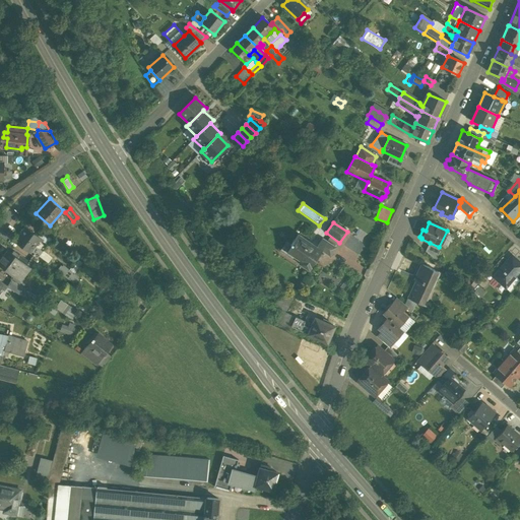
[(43,239),(25,226),(14,241),(31,254),(33,254),(34,255),(38,258),(39,256),(47,245),(42,241),(43,239)]
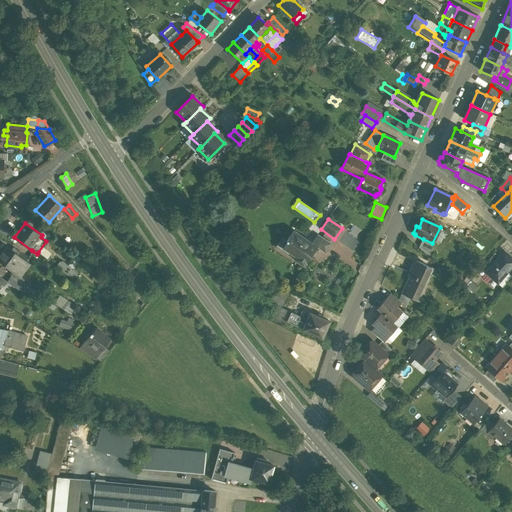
[(312,243),(293,231),(287,241),(288,241),(283,248),(296,257),(294,259),(304,266),(316,247),(317,247),(312,243)]
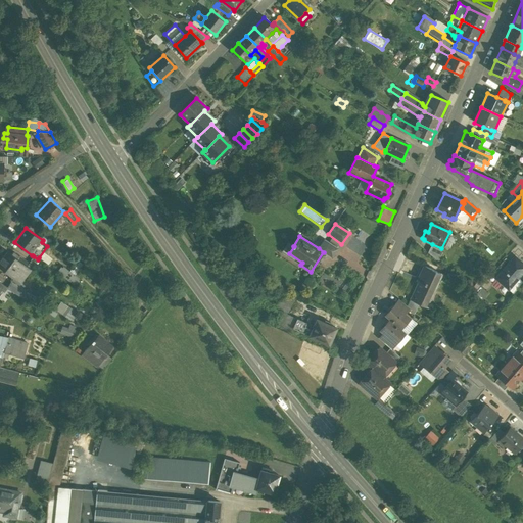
[(324,240),(319,248),(324,252),(323,252),(332,258),(338,249),(324,240)]
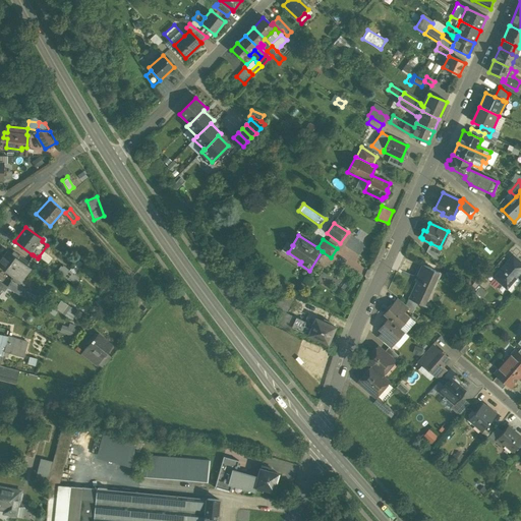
[(440,247),(430,243),(425,251),(437,261),(443,249),(440,247)]
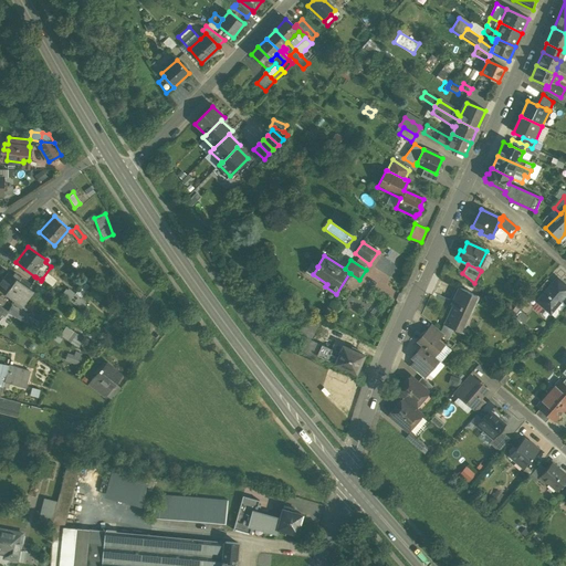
[(13,275),(10,272),(3,280),(3,279),(0,282),(0,289),(12,299),(14,295),(24,283),(20,280),(13,275)]
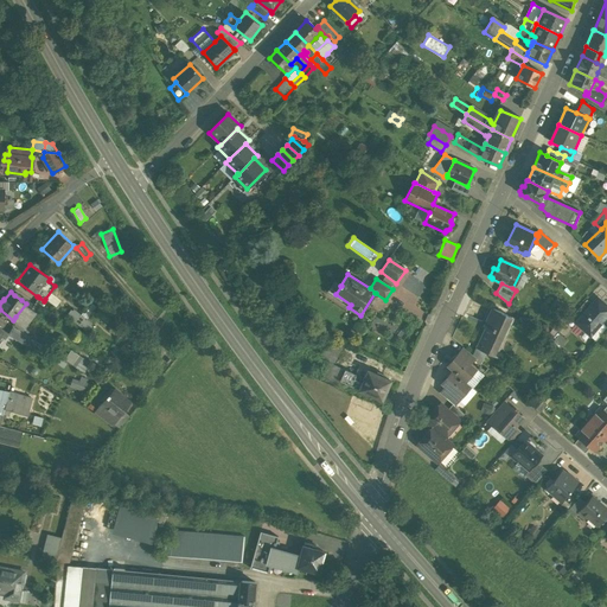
[(53,305),(45,299),(44,301),(39,298),(36,302),(48,312),(53,305)]
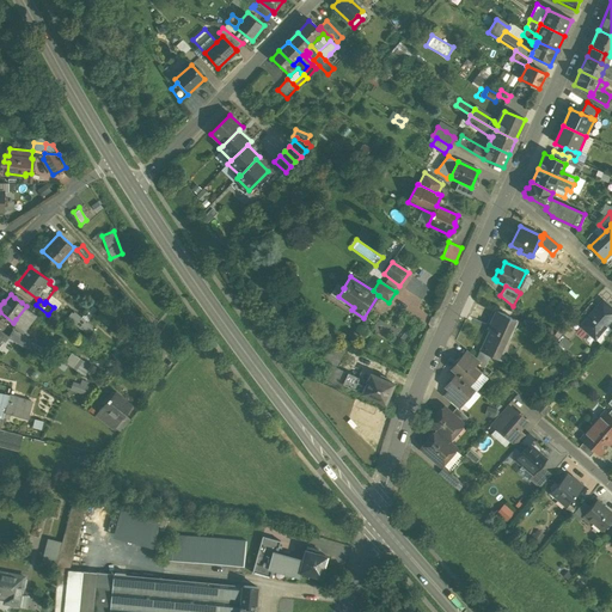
[(611,308),(603,301),(581,326),(595,338),(606,325),(611,318),(611,308)]
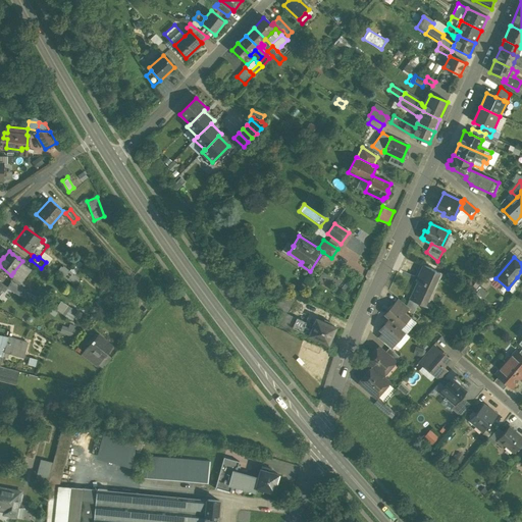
[(22,261),(13,272),(20,277),(30,267),(22,261)]
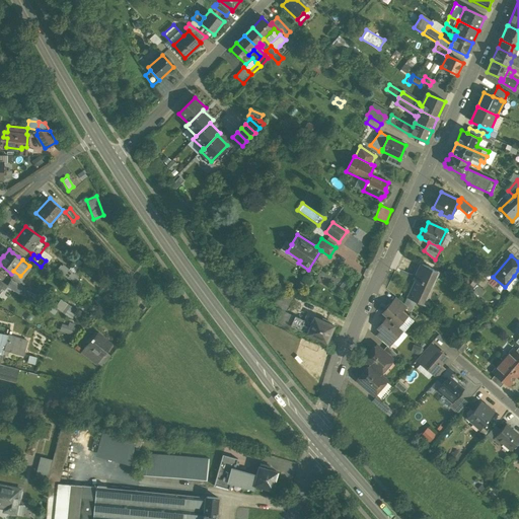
[(61,264),(57,269),(71,280),(75,275),(61,264)]
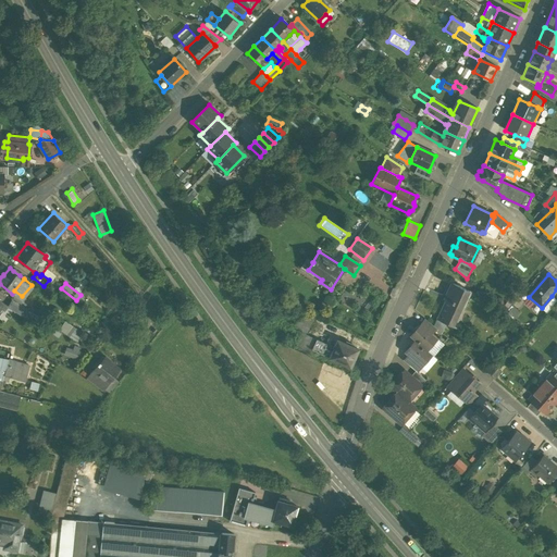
[(471,293),(452,283),(444,300),(445,301),(436,320),(446,324),(453,326),(462,306),(465,307),(471,293)]
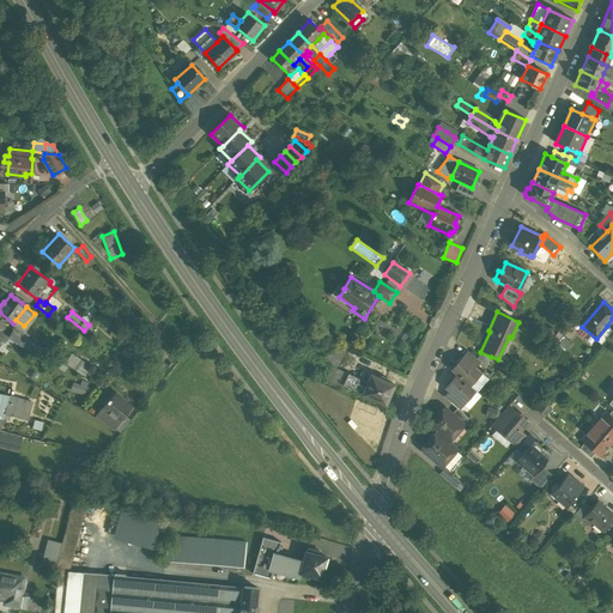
[(24,326),(16,320),(13,323),(13,329),(14,332),(31,341),(34,337),(36,333),(24,326)]
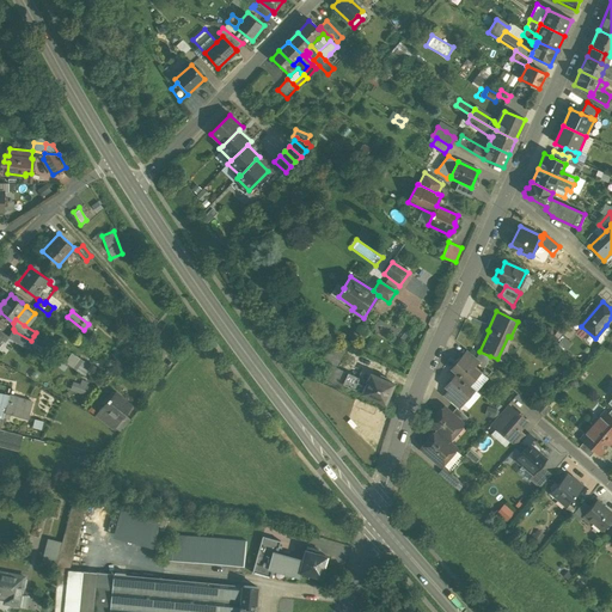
[(606,325),(595,338),(600,343),(611,330),(606,325)]
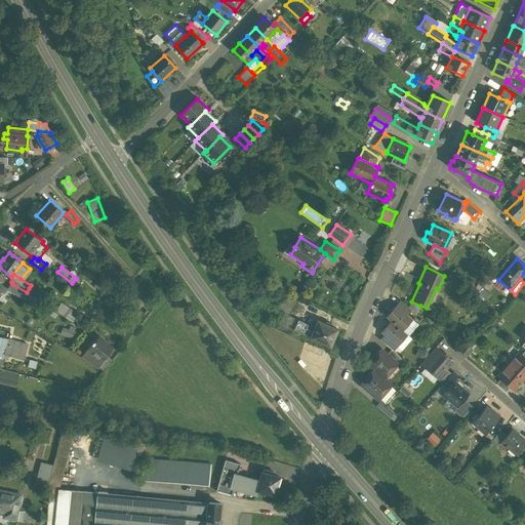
[(27,292),(12,284),(9,288),(10,291),(24,299),(28,293),(27,292)]
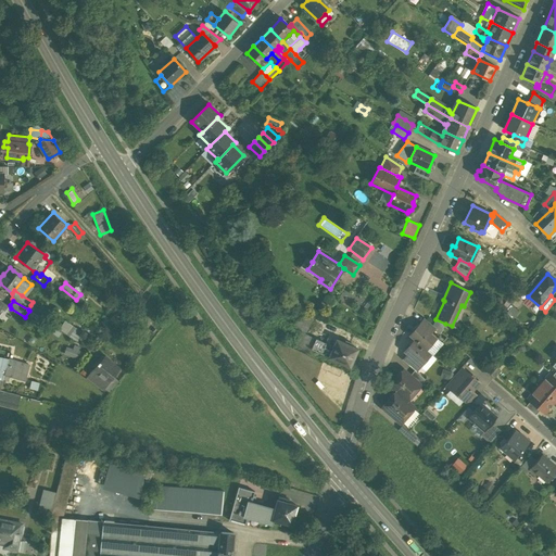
[(313,317),(300,312),(293,327),(302,331),(305,333),(313,317)]
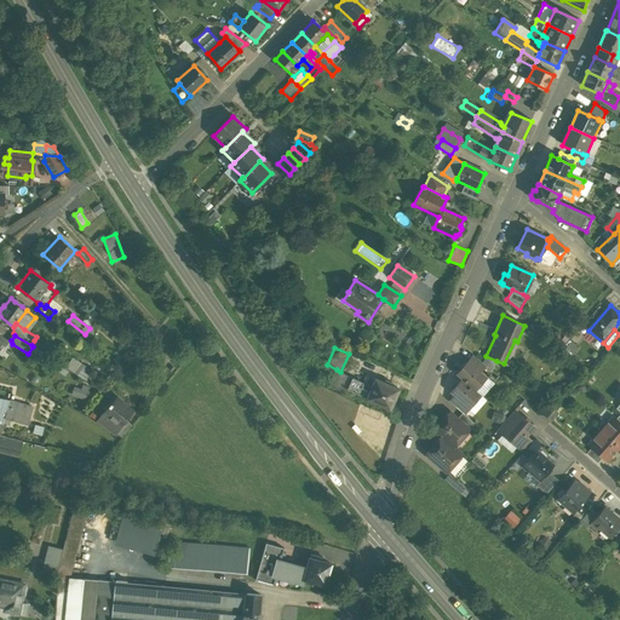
[(482,363),(474,355),(469,361),(481,372),(486,366),(482,363)]
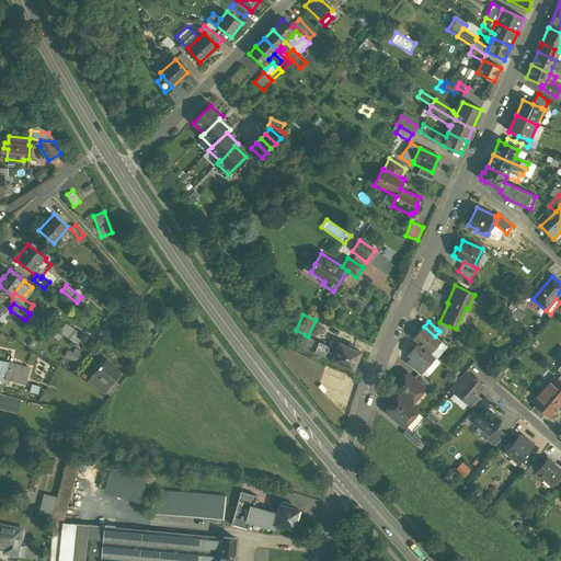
[(64,322),(58,332),(77,342),(82,332),(64,322)]
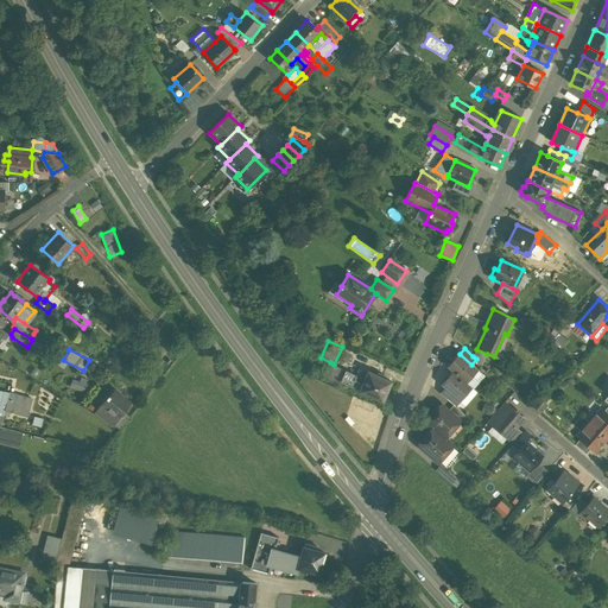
[(487,354),(476,349),(473,356),(476,359),(482,363),(487,354)]
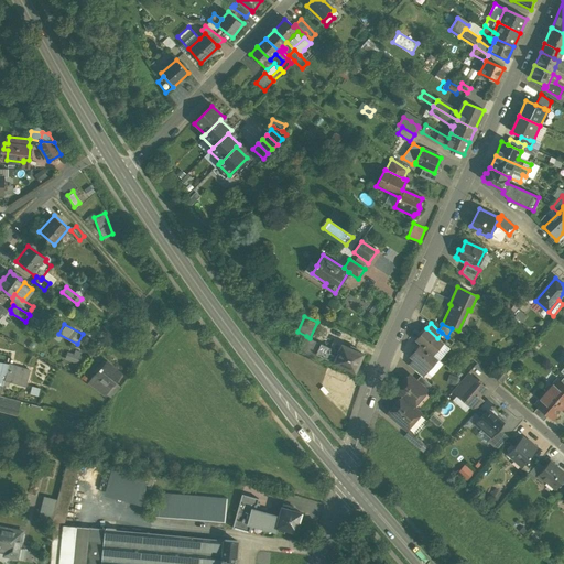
[(437,338),(426,328),(415,340),(421,345),(433,356),(443,344),(437,338)]
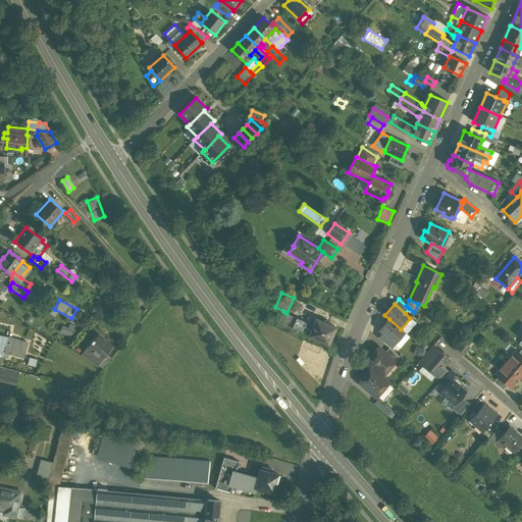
[(285,315),(282,313),(279,318),(280,318),(277,326),(291,332),(292,328),(296,319),(292,317),(291,318),(285,315)]
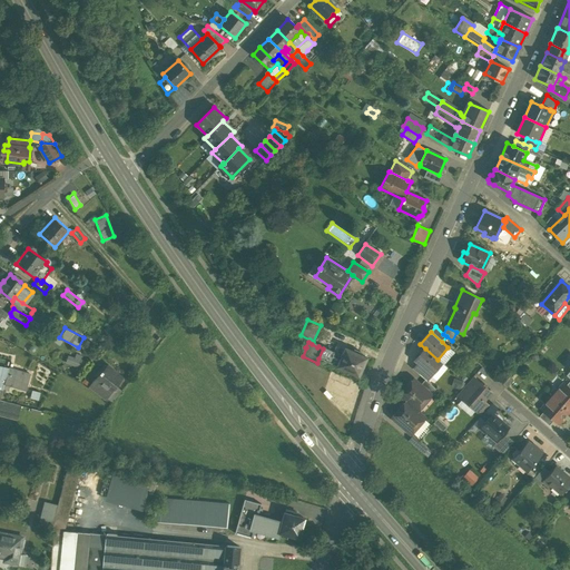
[(344,350),(336,345),(334,353),(332,357),(340,361),(344,350)]
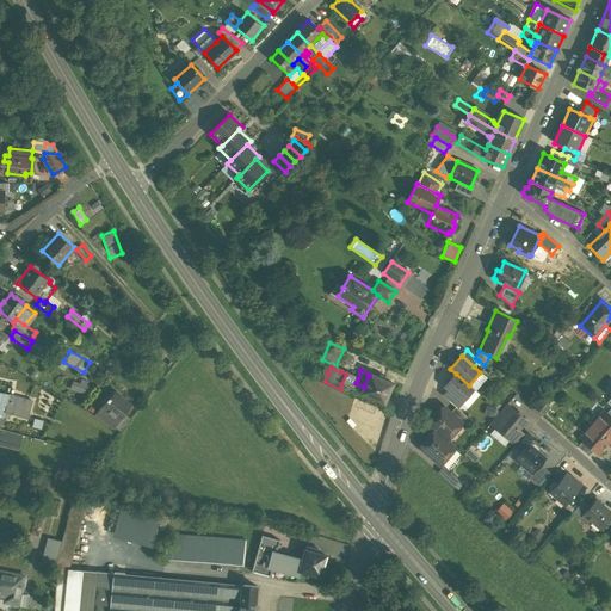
[(358,378),(346,374),(341,384),(362,393),(364,387),(356,383),(358,378)]
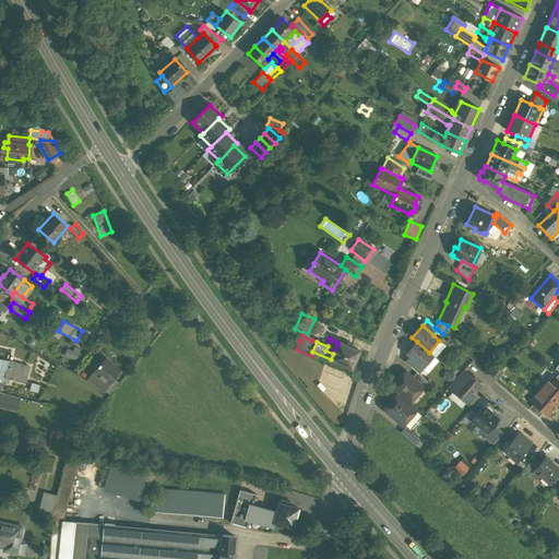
[(429,353),(417,342),(406,354),(408,357),(420,367),(423,369),(433,357),(429,353)]
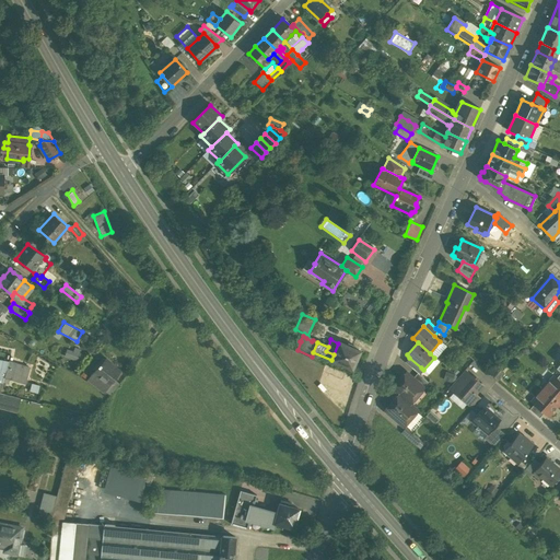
[(360,352),(338,343),(331,360),(331,361),(352,370),(360,352)]
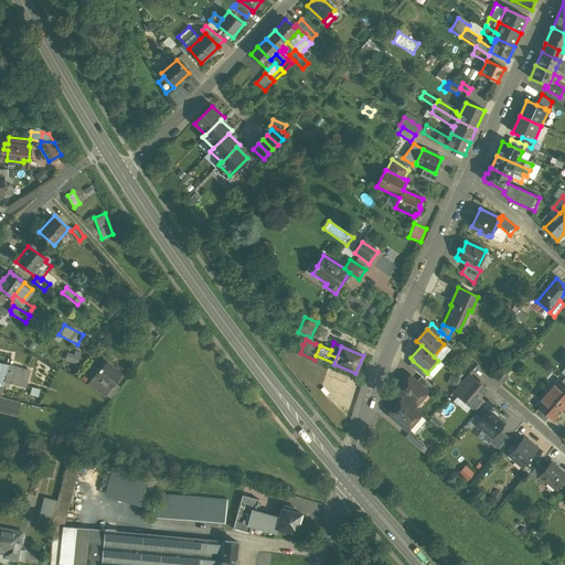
[(77,362),(80,352),(66,349),(64,360),(77,362)]
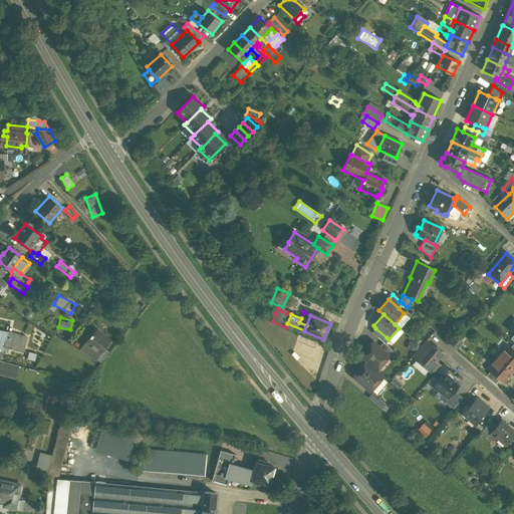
[(387,337),(375,328),(371,332),(382,341),(387,337)]
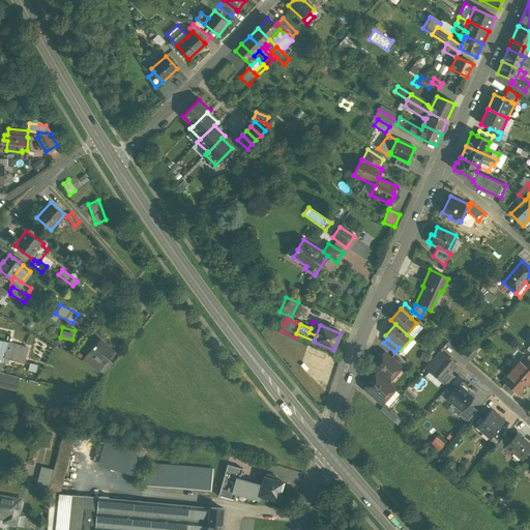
[(114,352),(99,341),(95,345),(94,345),(88,353),(102,364),(104,365),(107,361),(114,352)]
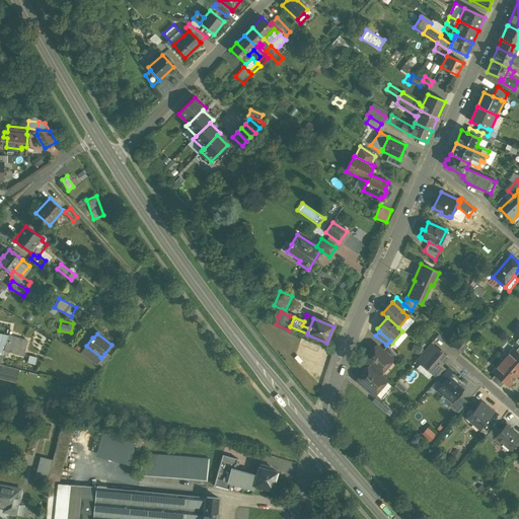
[(26,340),(8,335),(6,340),(25,346),(26,340)]
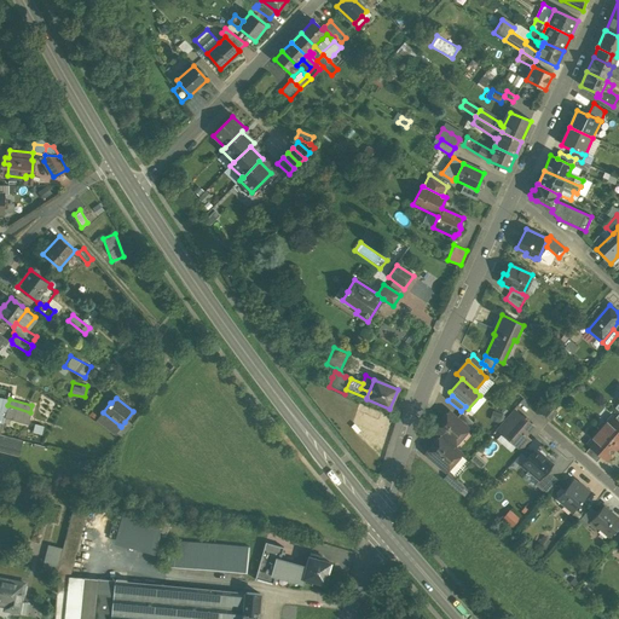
[(30,412),(7,405),(3,422),(9,424),(10,418),(28,423),(30,412)]
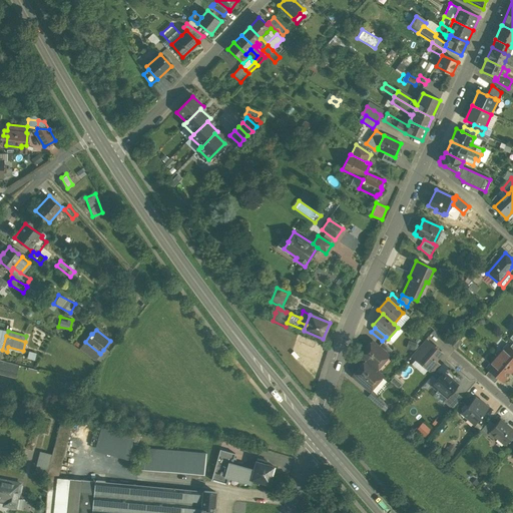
[(454,340),(452,338),(447,343),(452,347),(460,338),(457,336),(454,340)]
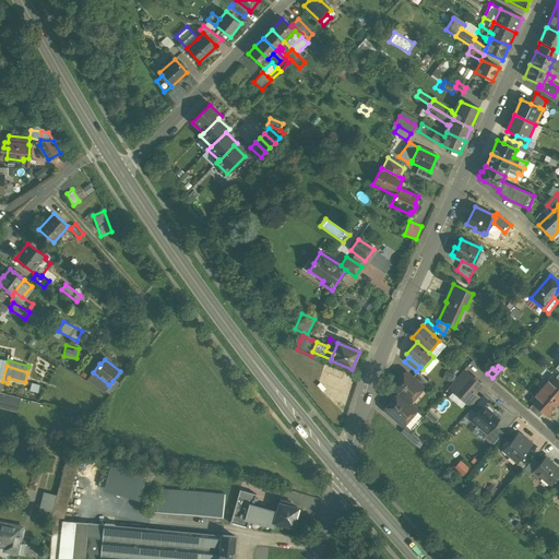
[(464,370),(454,381),(459,385),(468,375),(464,370)]
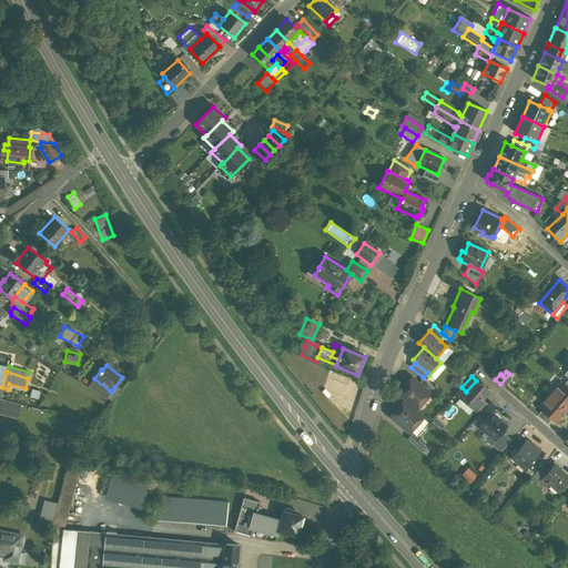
[(419,383),(413,377),(398,394),(405,401),(415,409),(429,393),(419,383)]
